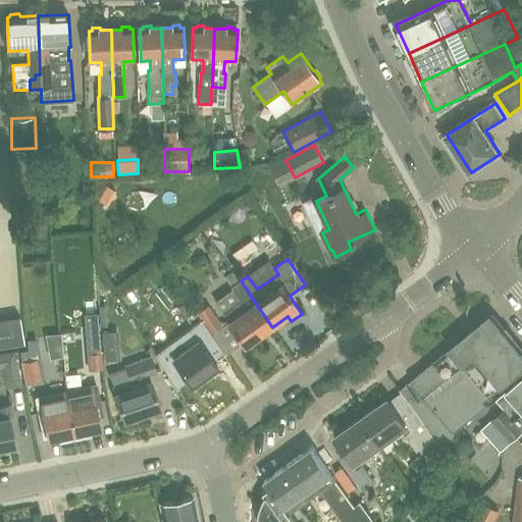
[(272,327),(258,307),(241,280),(240,281),(232,271),(225,276),(241,299),(223,311),(247,345),(272,327)]
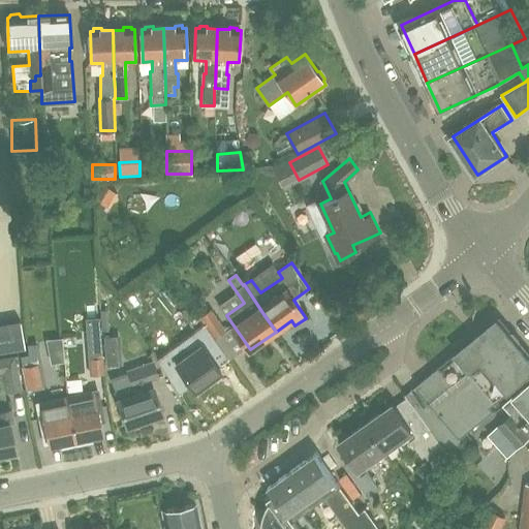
[(211,308),(200,315),(215,337),(226,330),(211,308)]
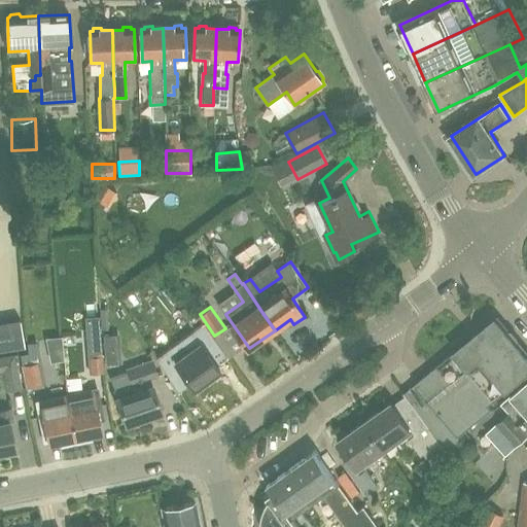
[(458,437),(492,408),(489,405),(526,372),(526,353),(495,316),(414,385),(428,401),(423,406),(409,388),(403,392),(449,455),(458,437)]
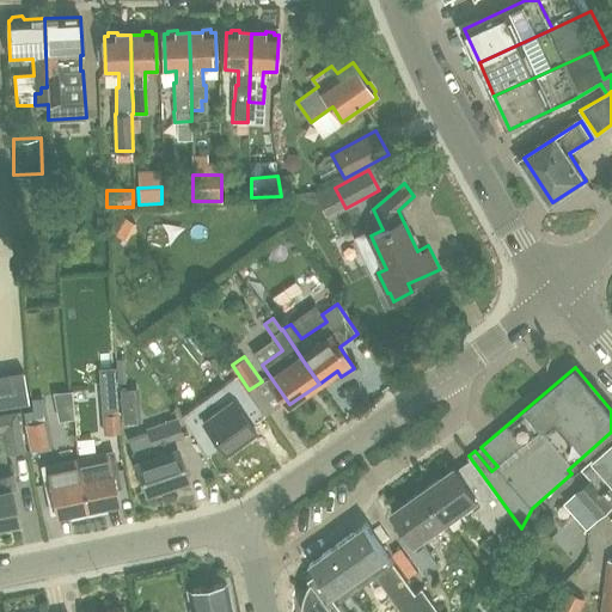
[(23,372),(0,374),(0,407),(29,402),(23,372)]
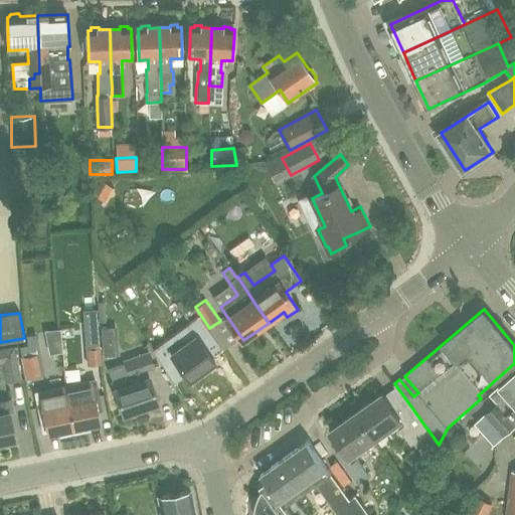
[(61,351),(60,328),(46,328),(47,352),(61,351)]
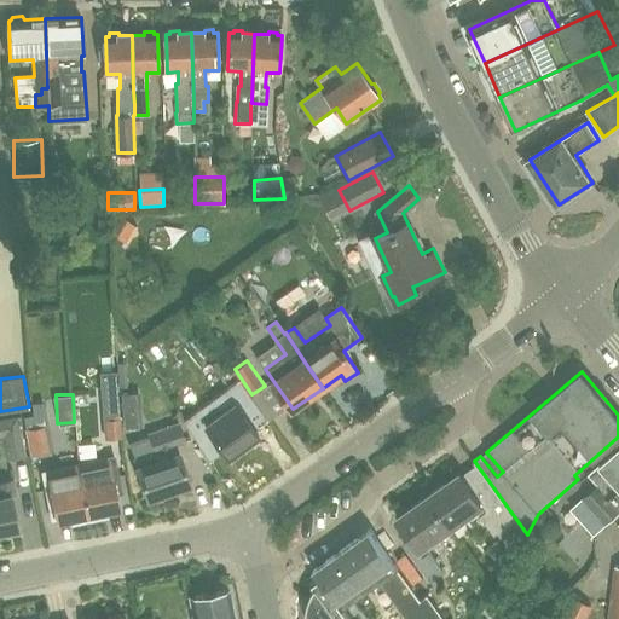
[(104,403),(105,418),(104,420),(106,439),(121,438),(120,418),(119,401),(104,403)]
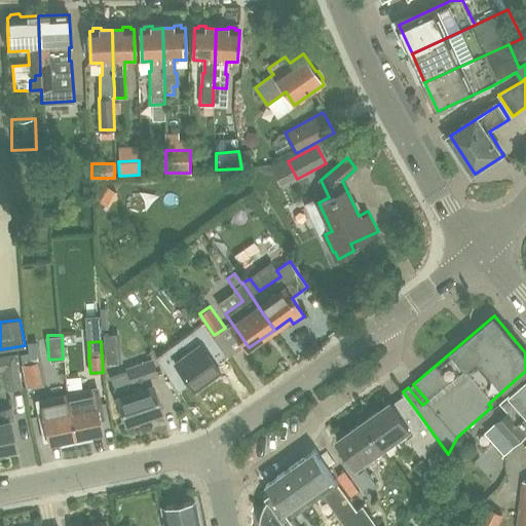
[(120,344),(104,346),(106,363),(121,362),(120,344)]
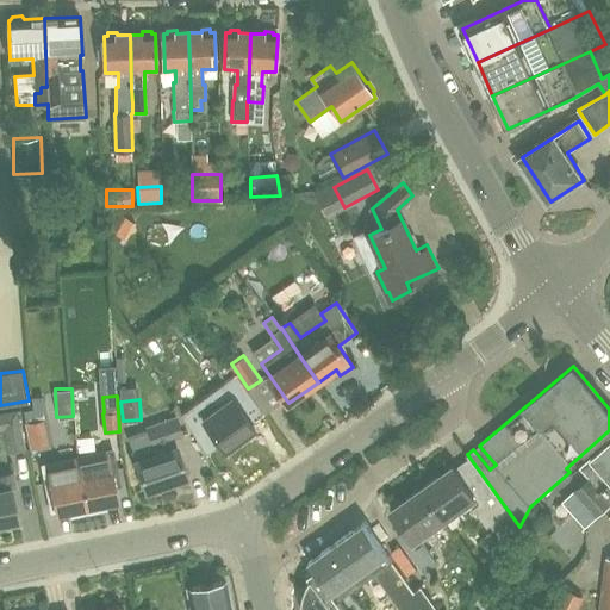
[(232,399),(204,419),(225,449),(254,429),(232,399)]
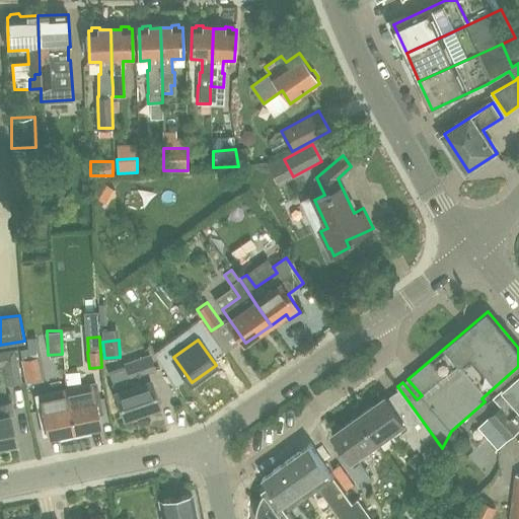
[(39,356),(21,360),(25,381),(43,378),(39,356)]
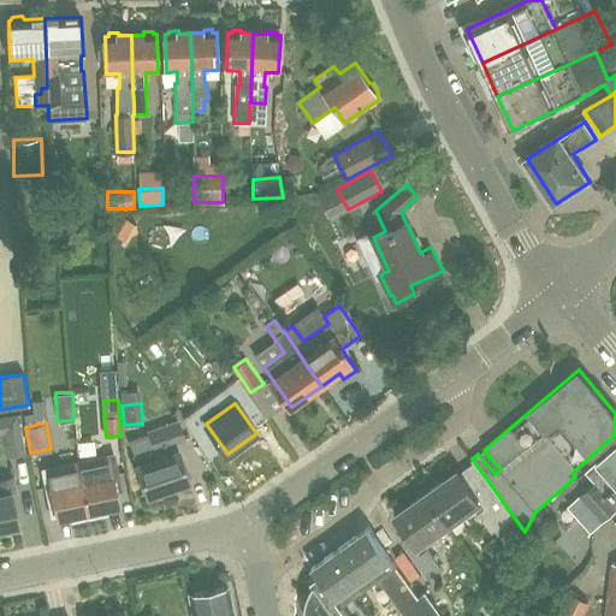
[(159,449),(163,457),(138,466),(149,496),(190,483),(179,452),(176,454),(172,444),(184,439),(179,424),(150,433),(157,450),(159,449)]
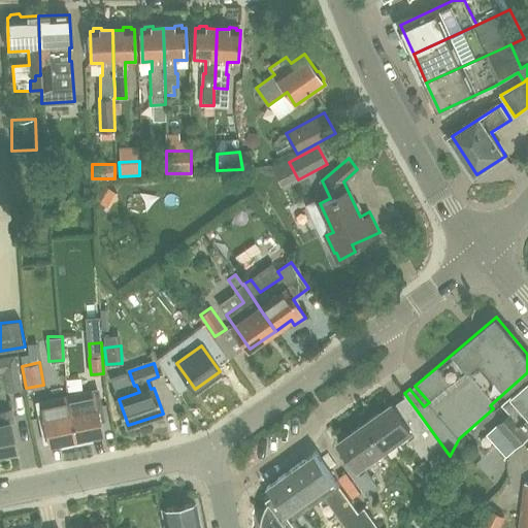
[(22,389),(18,366),(3,369),(7,392),(22,389)]
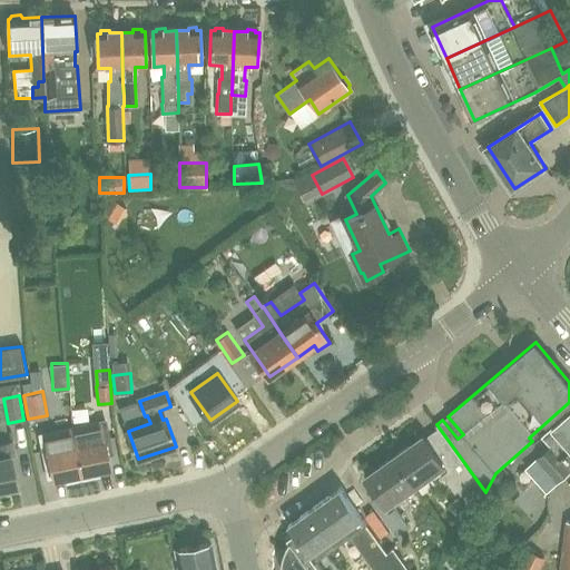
[(569,411),(542,436),(551,446),(527,468),(548,491),(564,477),(569,482),(569,411)]
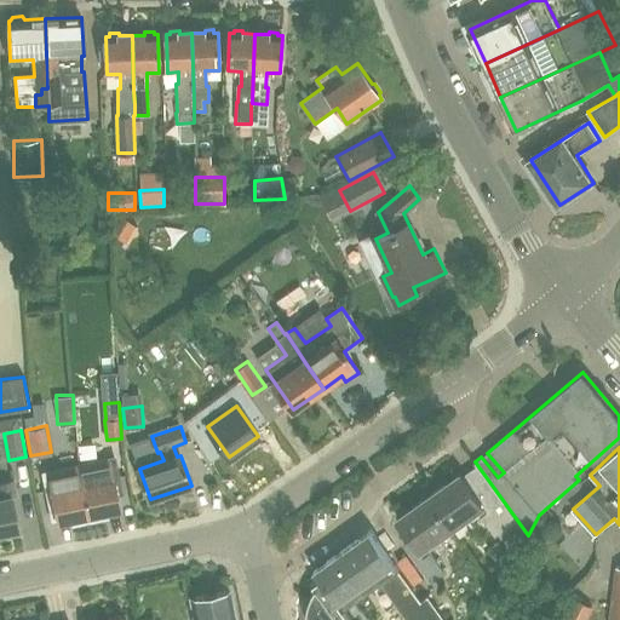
[(79,468),(90,516),(120,510),(118,494),(121,493),(115,459),(80,465),(80,468),(79,468)]
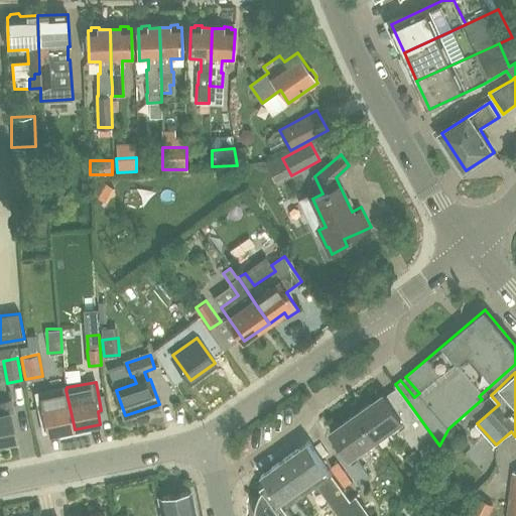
[(66,391),(46,395),(45,392),(36,394),(41,421),(46,420),(48,434),(75,429),(66,389),(66,391)]
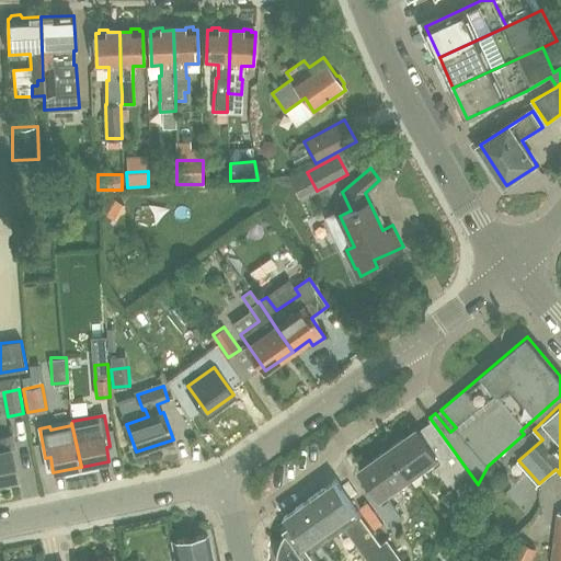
[(435,453),(419,431),(418,428),(388,450),(408,479),(424,467),(430,470),(435,466),(448,484),(460,477),(441,448),(435,453)]
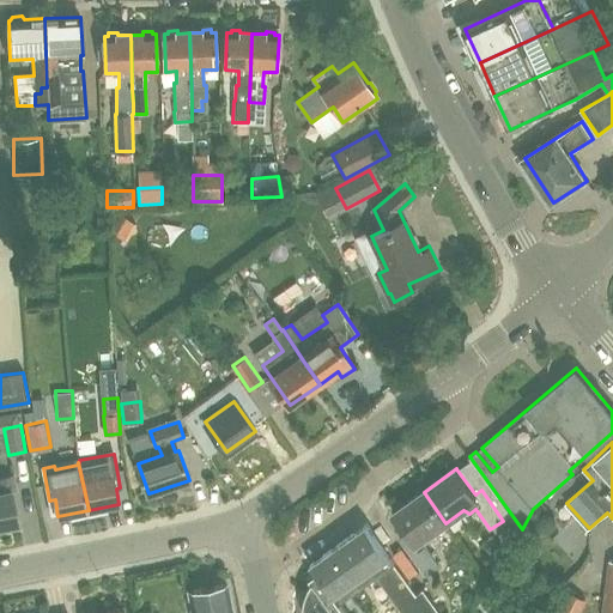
[(14,474),(0,477),(0,527),(18,525),(12,492),(17,491),(14,474)]
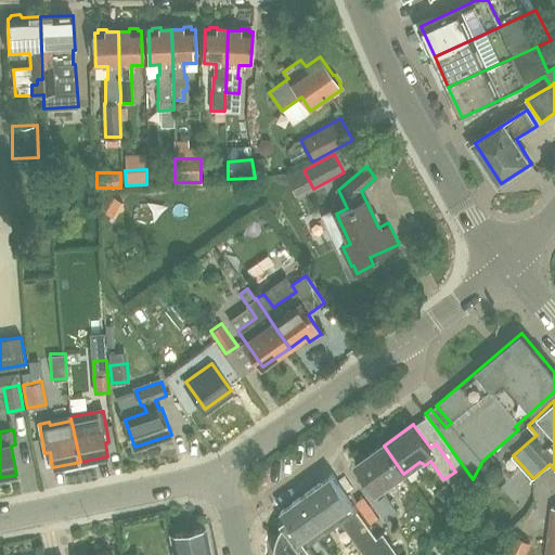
[(403,474),(384,446),(356,465),(369,482),(362,488),(385,520),(398,512),(385,493),(391,489),(389,483),(403,474)]
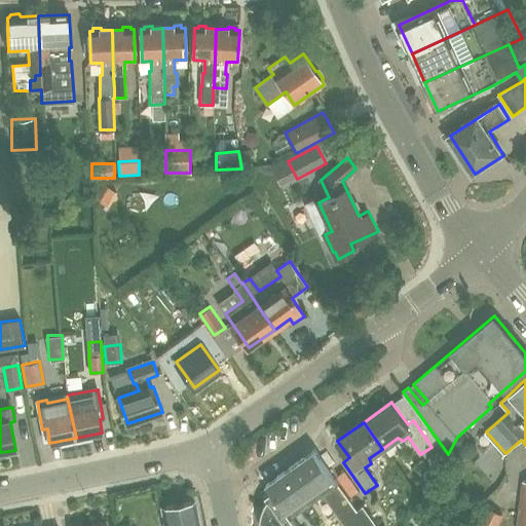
[(266,496),(268,500),(266,504),(264,508),(263,511),(262,514),(262,516),(262,518),(262,521),(262,523),(262,525),(261,525),(298,525),(293,518),(325,495),(339,485),(314,450),(267,484),(272,492),(266,496)]
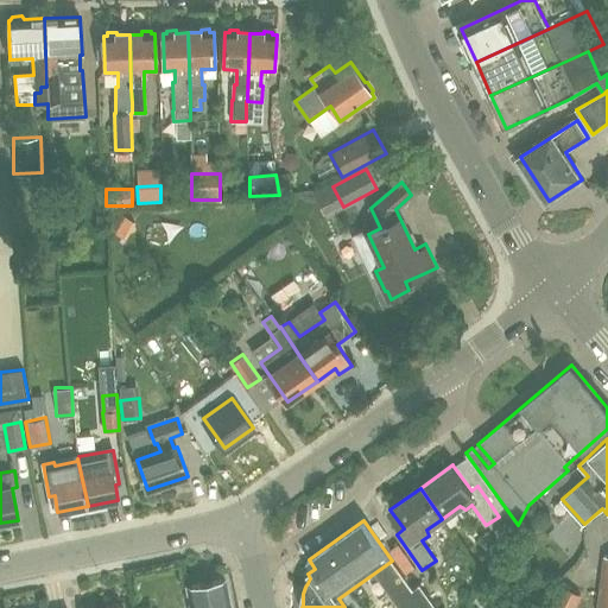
[(607,607),(607,556),(605,556),(597,607),(607,607)]
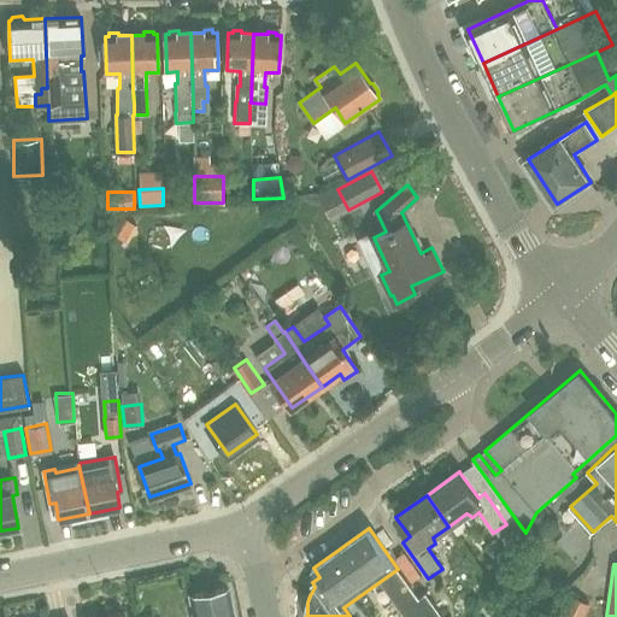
[(398,569),(381,581),(405,616),(444,616),(427,594),(419,599),(398,569)]
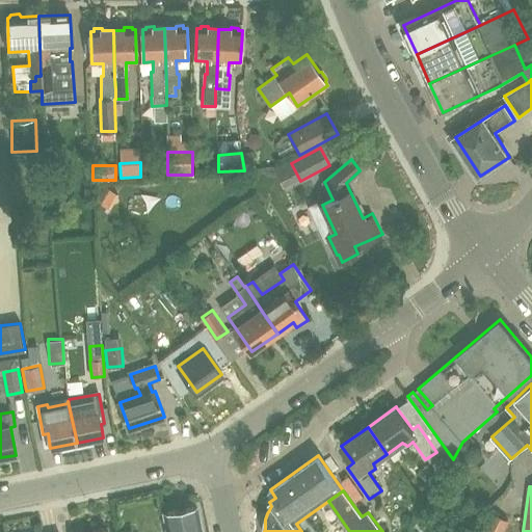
[(203,531),(197,507),(164,513),(167,531),(203,531)]
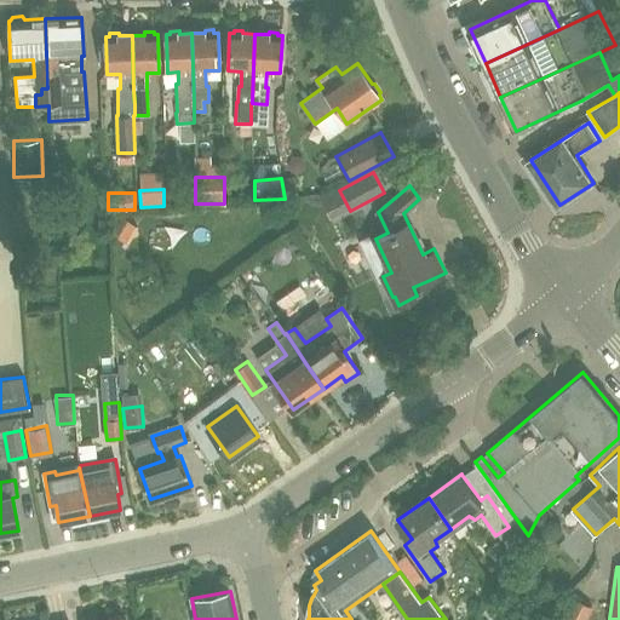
[(575,598),(563,619),(587,619),(593,607),(575,598)]
